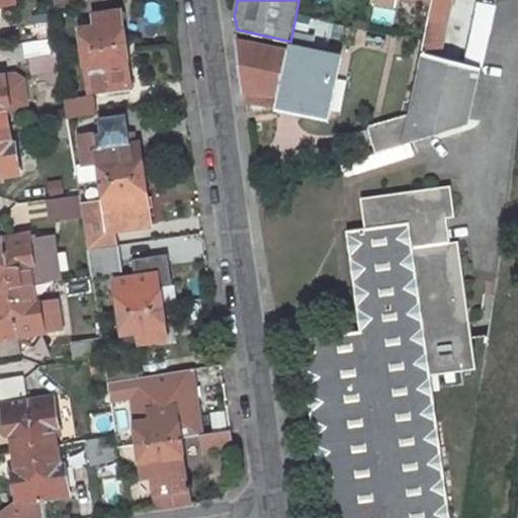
[(433,0),(409,115),(403,145),(434,136),(468,124),(495,4),(477,1),(463,63),(439,57),(445,25),(448,26),(453,0),(433,0)]
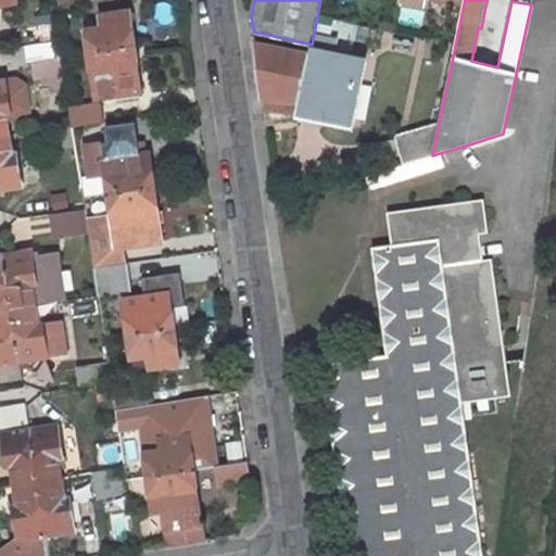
[(87,30),(90,53),(135,47),(129,11),(101,15),(103,28),(87,30)]
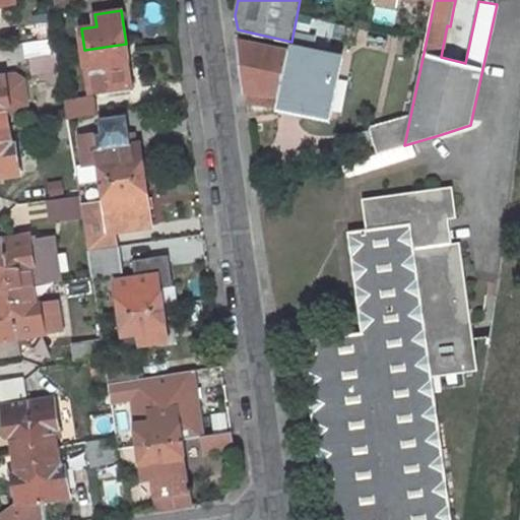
[(52,38),(49,21),(20,25),(23,42),(52,38)]
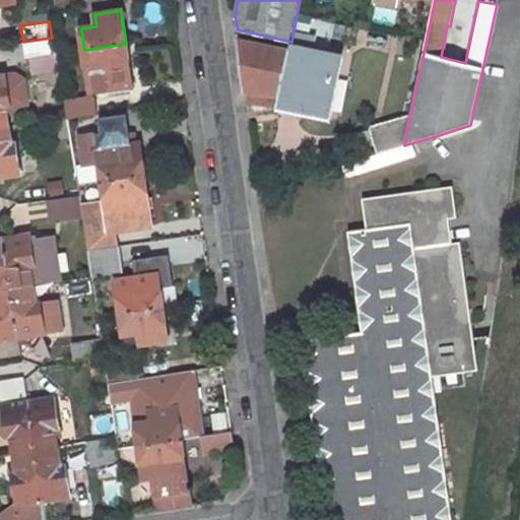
[(54,54),(52,38),(23,43),(25,59),(54,54)]
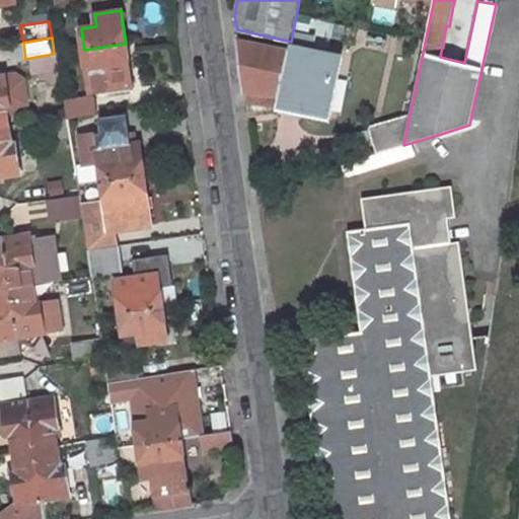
[(289,51),(240,41),(245,91),(247,104),(276,107),(278,101),(289,51)]
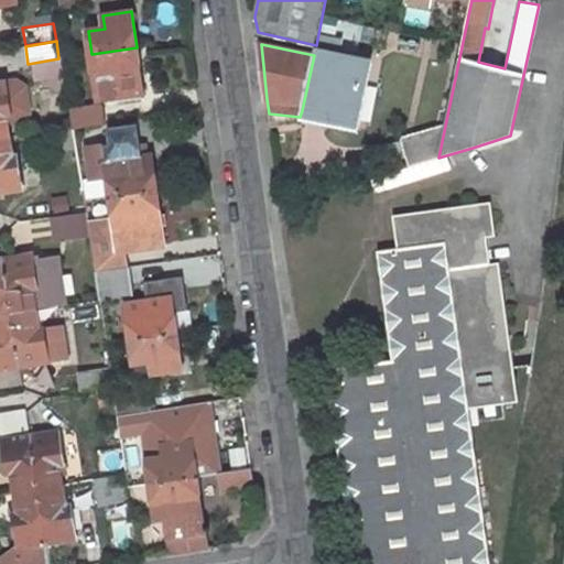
[(143,93),(137,47),(91,54),(97,95),(101,98),(143,93)]
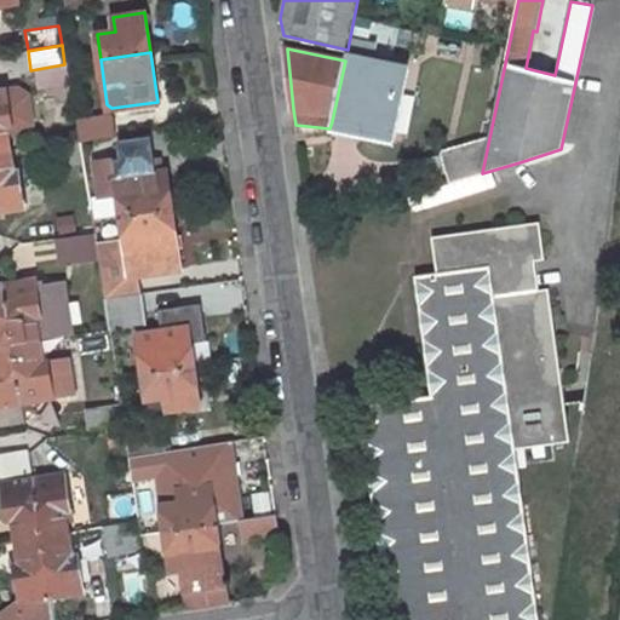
[(407,69),(346,56),(345,61),(332,121),(388,133),(397,95),(401,95),(407,69)]
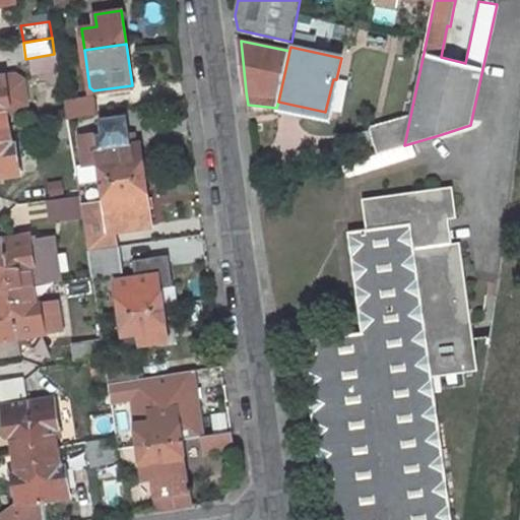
[(0,126),(9,125),(7,112),(17,111),(16,105),(27,103),(23,79),(14,74),(0,75),(0,126)]
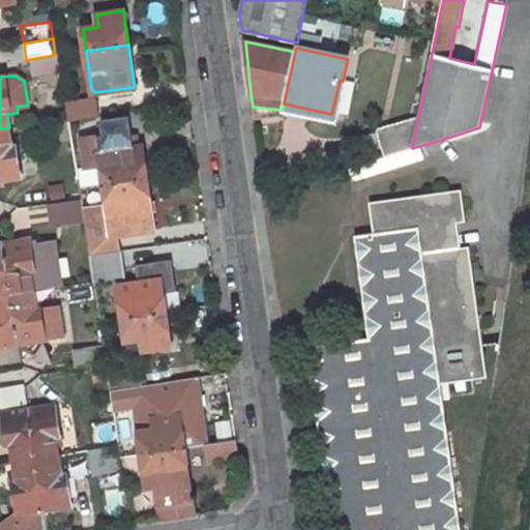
[(96,97),(66,102),(68,118),(68,121),(99,116),(96,97)]
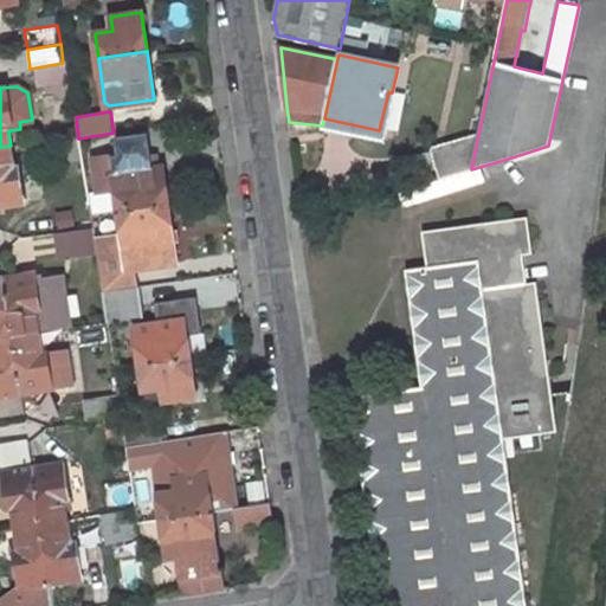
[(116,188),(120,211),(168,204),(163,166),(153,167),(148,133),(116,137),(118,155),(95,159),(100,191),(116,188)]
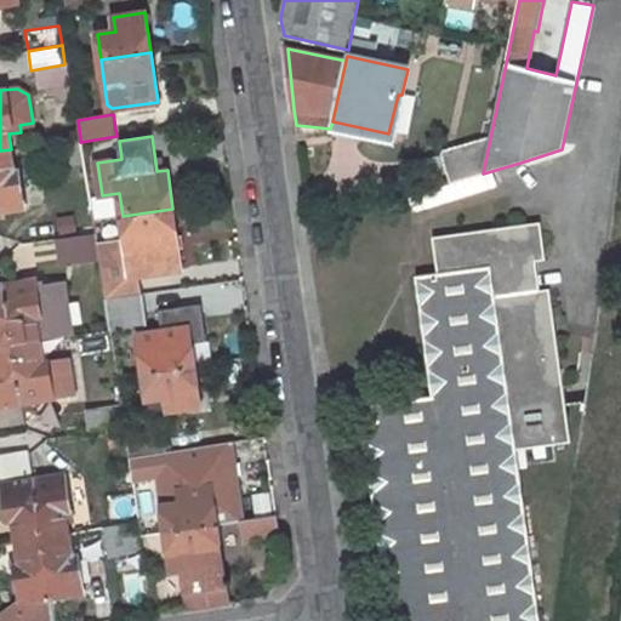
[(483,174),(490,138),(442,152),(451,183),(483,174)]
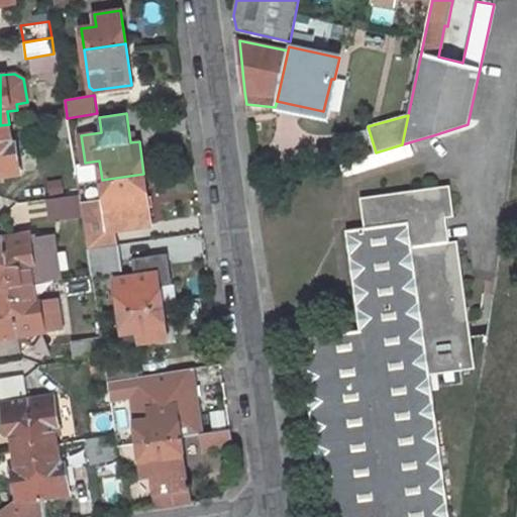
[(9,124),(0,125),(0,175),(20,173),(15,142),(11,143),(9,124)]
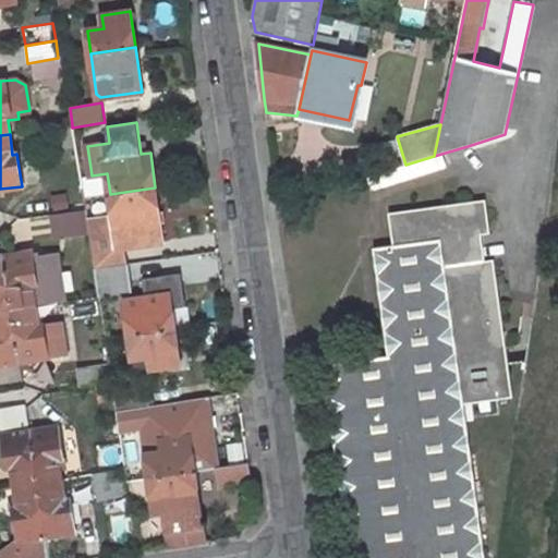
[(471,155),(468,146),(434,156),(405,165),(367,178),(371,186),(471,155)]
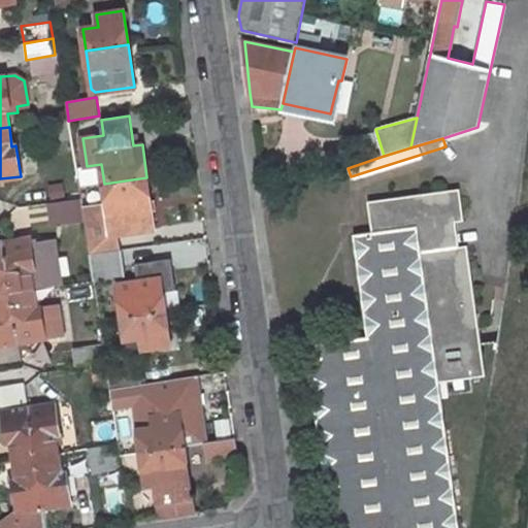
[(84,207),(91,254),(120,250),(118,234),(154,229),(146,177),(104,184),(107,204),(84,207)]
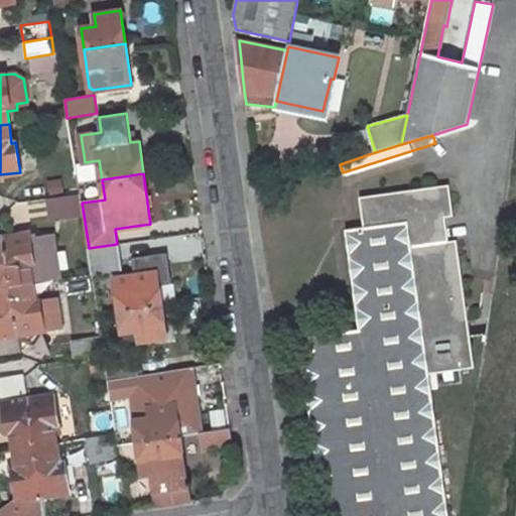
[(359,330),(299,338),(324,515),(448,515),(429,374),(475,367),(457,240),(444,242),(440,218),(454,216),(449,184),(360,197),(364,227),(346,230),(359,330)]
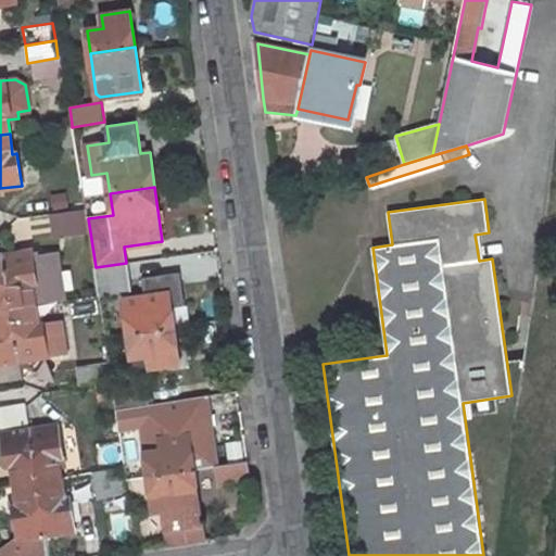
[(283,205),(288,217),(301,213),(297,201),(283,205)]
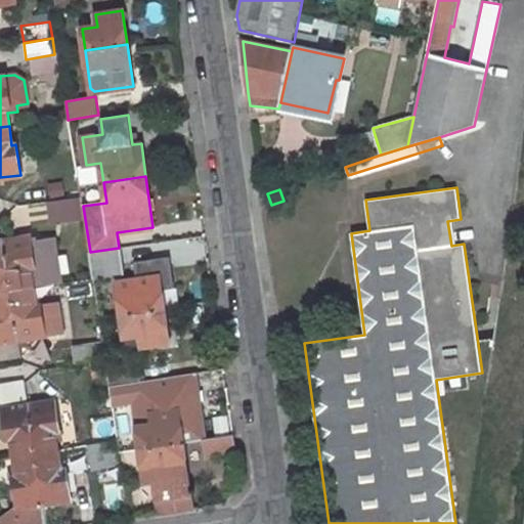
[(81,198),(50,202),(52,222),(83,218),(81,198)]
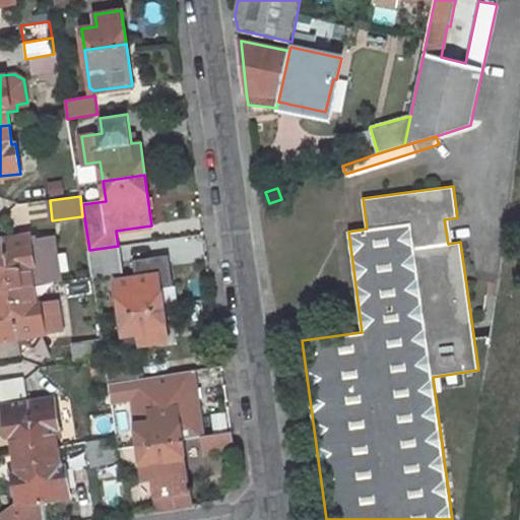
[(29,235),(4,238),(11,287),(34,284),(54,281),(48,241),(30,244),(29,235)]
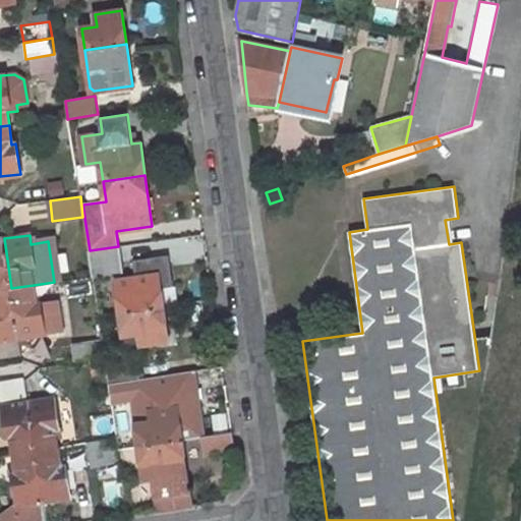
[(0,289),(11,288),(4,238),(0,238),(0,289)]
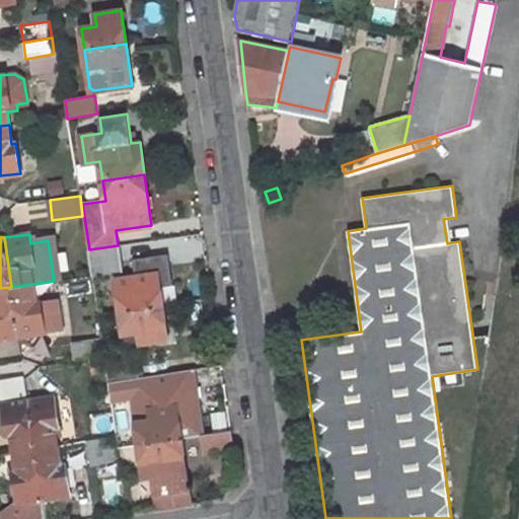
[(89,249),(93,276),(123,272),(120,245),(118,245),(89,249)]
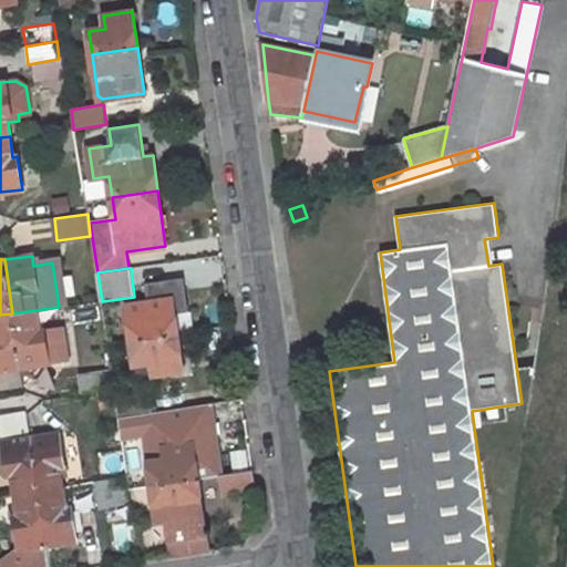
[(132,341),(177,334),(173,299),(126,305),(132,341)]
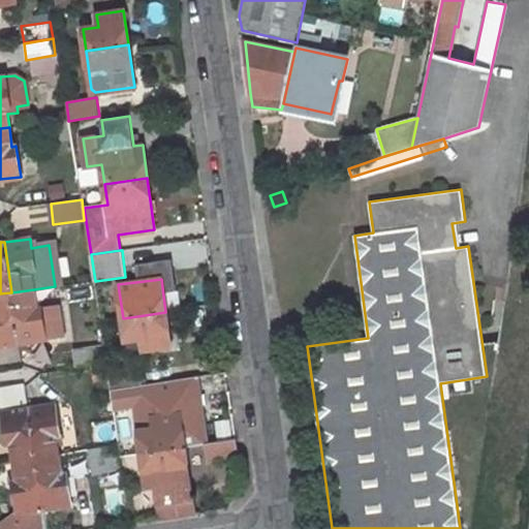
[(34,289),(11,292),(19,343),(45,339),(40,308),(36,309),(34,289)]
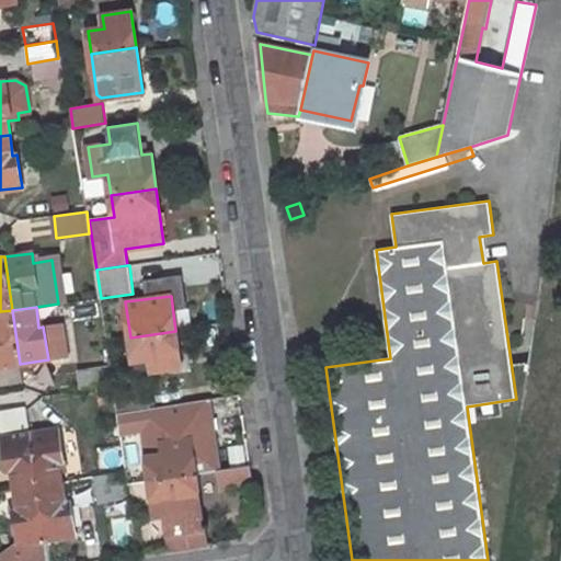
[(0,384),(23,380),(20,364),(12,310),(0,311),(0,384)]
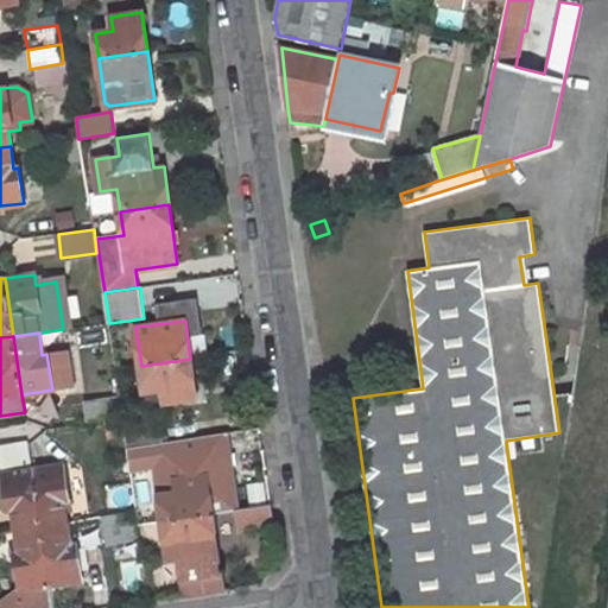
[(196,398),(190,359),(141,366),(145,391),(163,388),(165,403),(196,398)]
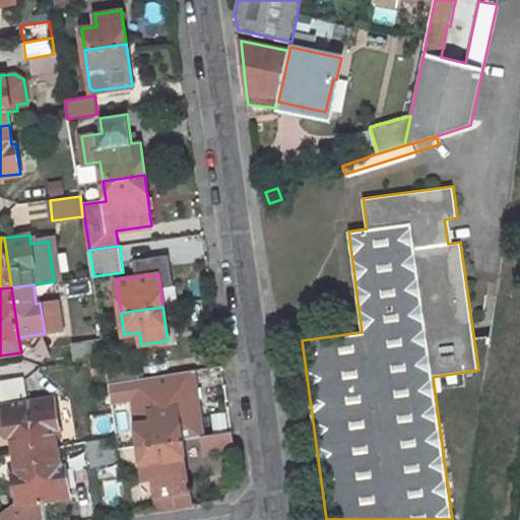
[(139,332),(124,334),(126,346),(141,344),(139,332)]
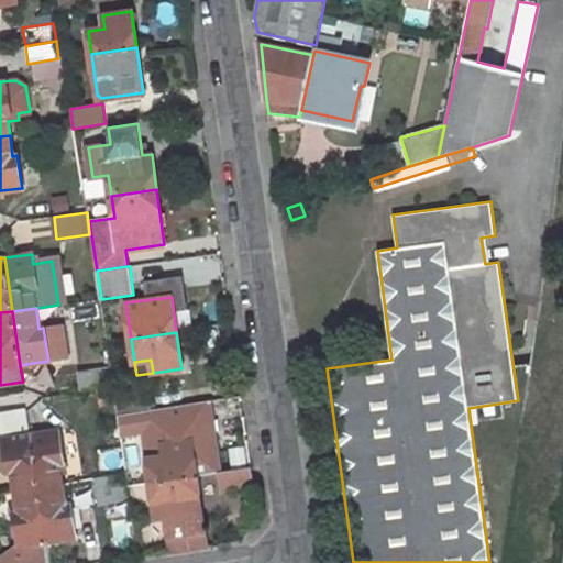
[(109,367),(78,373),(81,390),(112,386),(109,367)]
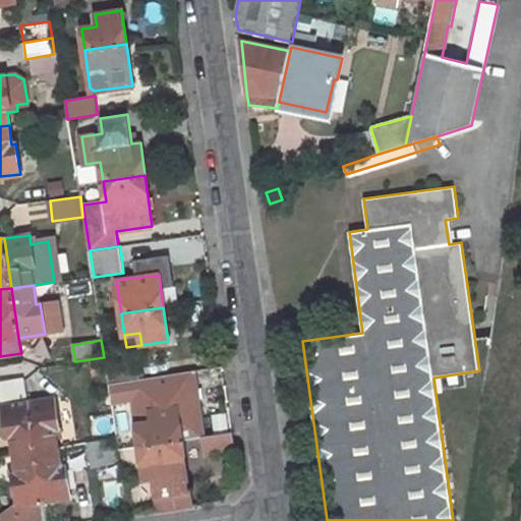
[(136,360),(106,365),(109,385),(111,384),(139,380),(136,360)]
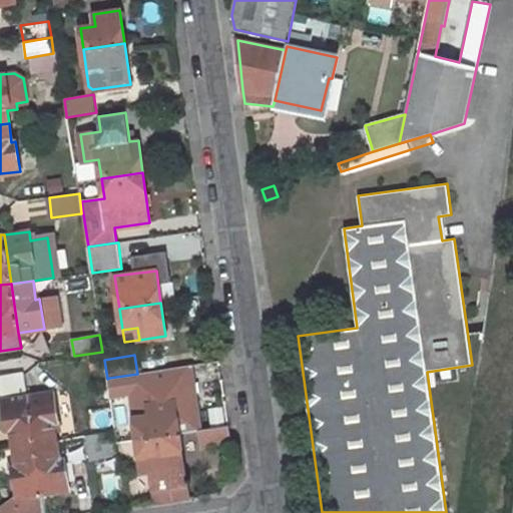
[(23,372),(0,375),(0,383),(2,398),(26,394),(23,372)]
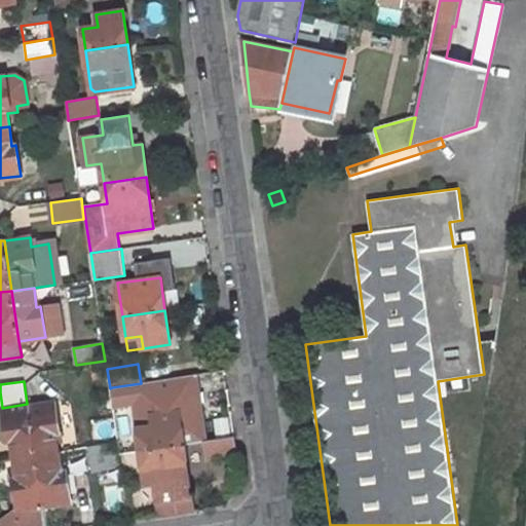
[(141,383),(112,387),(115,404),(144,400),(141,383)]
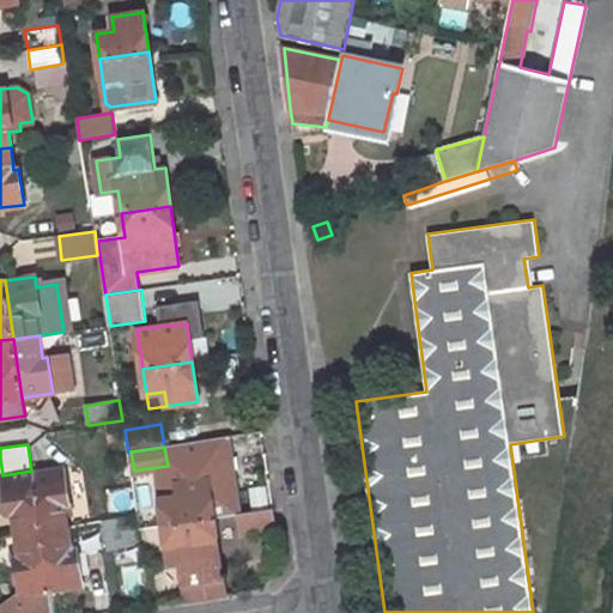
[(64,469),(34,474),(42,532),(68,528),(66,514),(71,514),(64,469)]
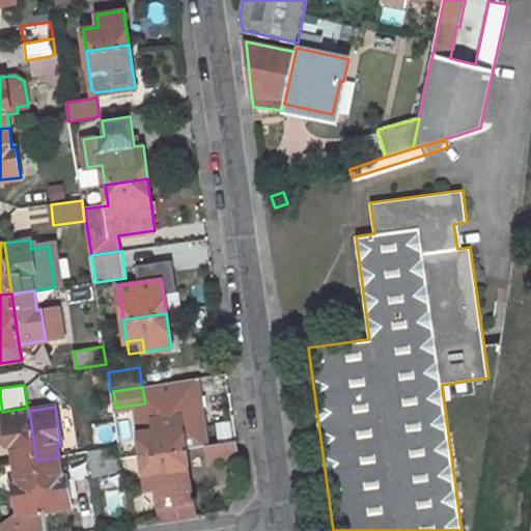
[(15,464),(36,460),(29,411),(3,415),(8,451),(12,451),(15,464)]
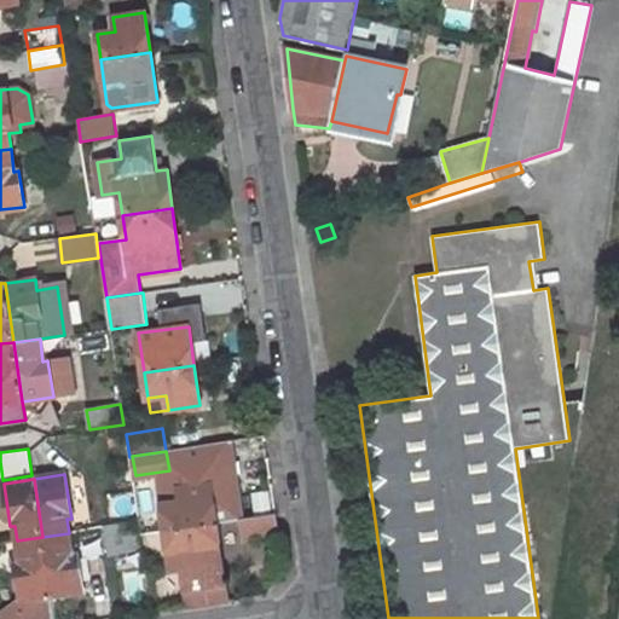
[(162,504),(166,530),(215,522),(210,484),(179,487),(181,502),(162,504)]
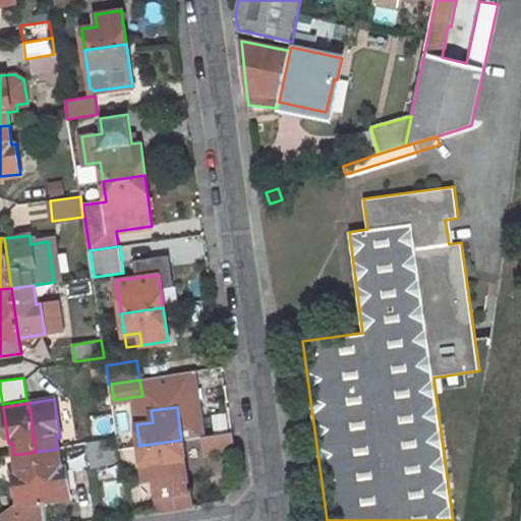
[(235,450),(234,445),(232,432),(205,437),(208,454),(235,450)]
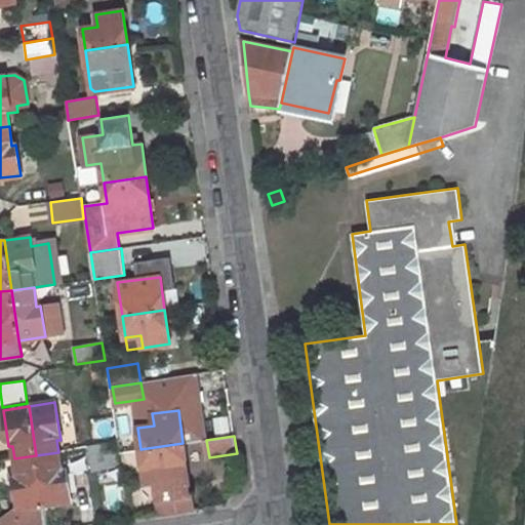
[(120,466),(115,441),(88,446),(93,471),(120,466)]
